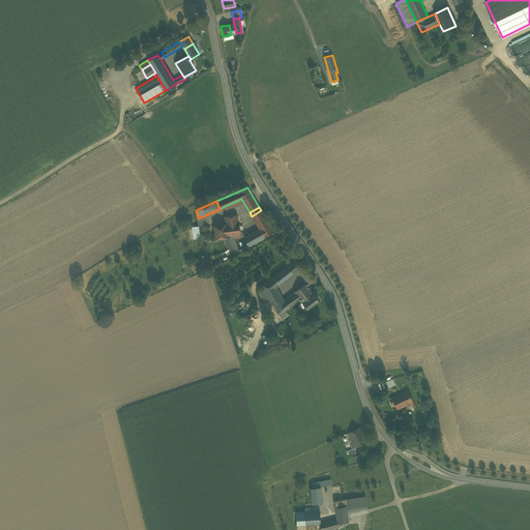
[(244,237),(248,245),(273,231),(261,210),(252,216),(259,229),(244,237)]
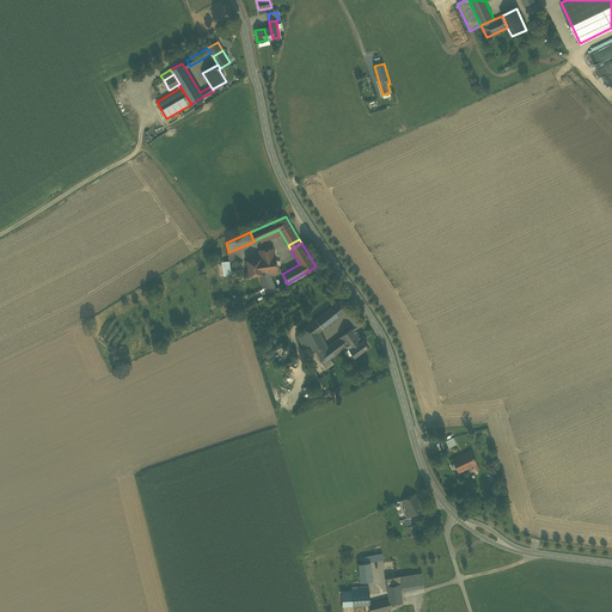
[(249,276),(259,275),(270,273),(277,271),(275,255),(274,248),(258,250),(259,258),(246,259),(249,276)]
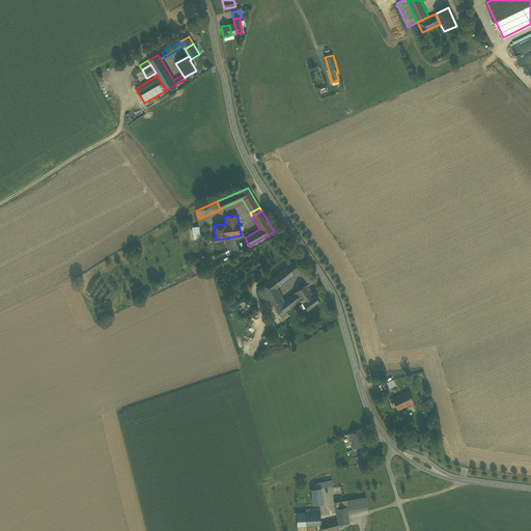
[(192,227),(194,240),(200,239),(199,228),(204,227),(203,217),(198,219),(198,226),(192,227)]
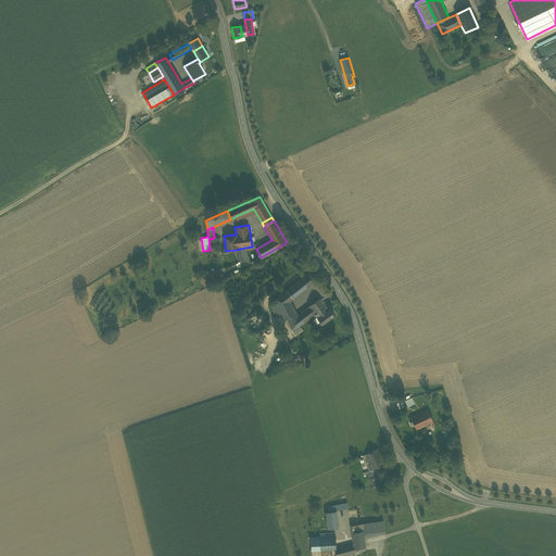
[(245,250),(245,248),(236,250),(237,254),(239,262),(240,262),(241,266),(250,263),(245,250)]
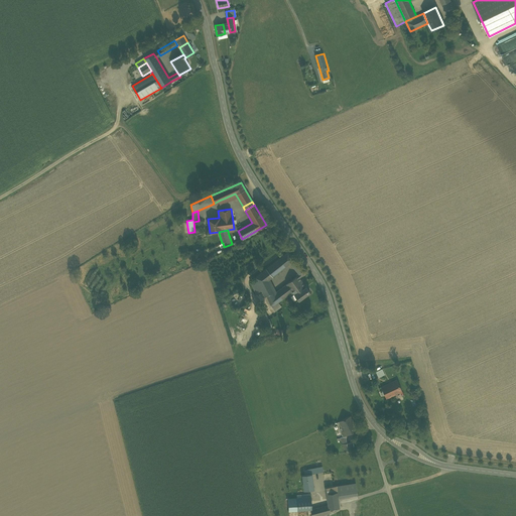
[(250,281),(256,293),(261,290),(263,292),(271,286),(273,286),(269,279),(290,263),(294,259),(288,251),(250,281)]
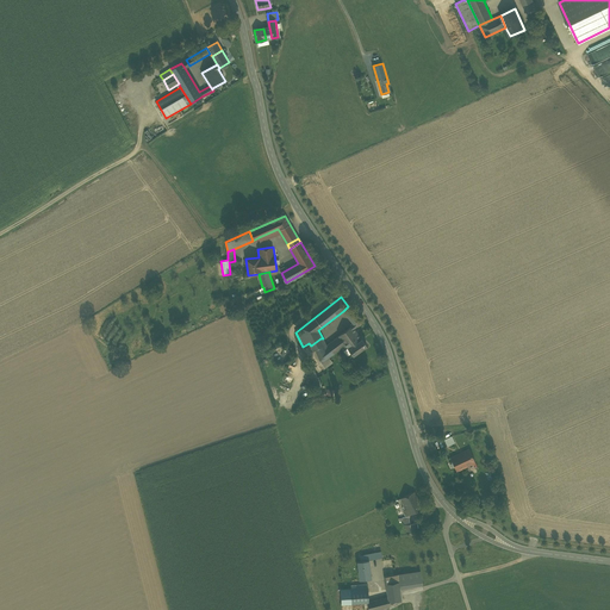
[(343,311),(348,317),(354,313),(348,306),(343,311)]
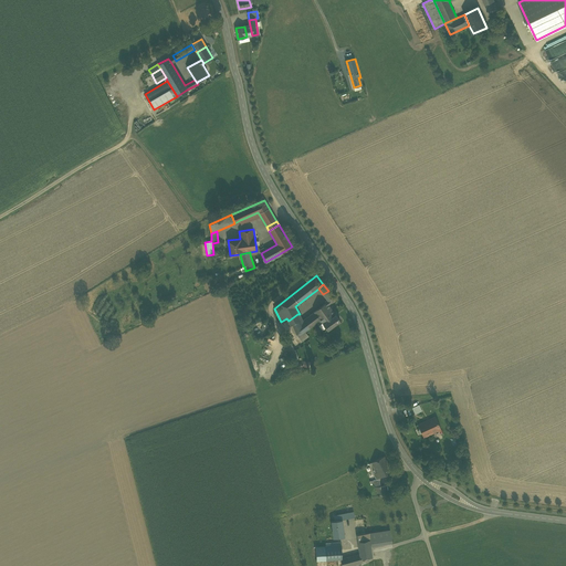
[(326,302),(328,304),(335,299),(331,293),(326,297),(327,300),(325,301),(326,303),(326,302)]
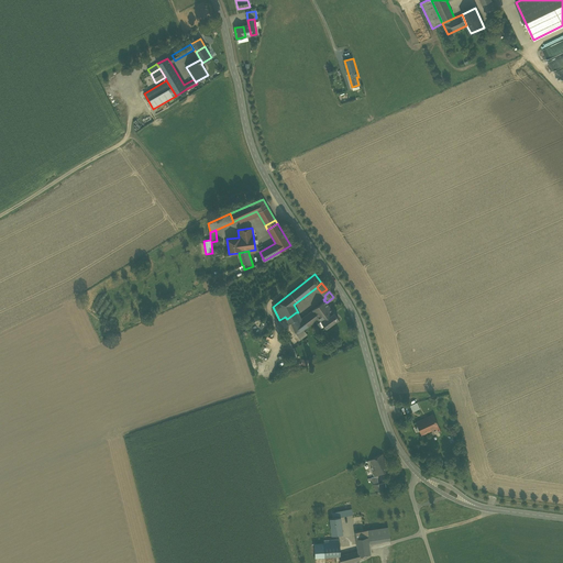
[(321,321),(326,328),(339,319),(333,312),(327,302),(324,300),(324,301),(312,310),(320,320),(321,321)]
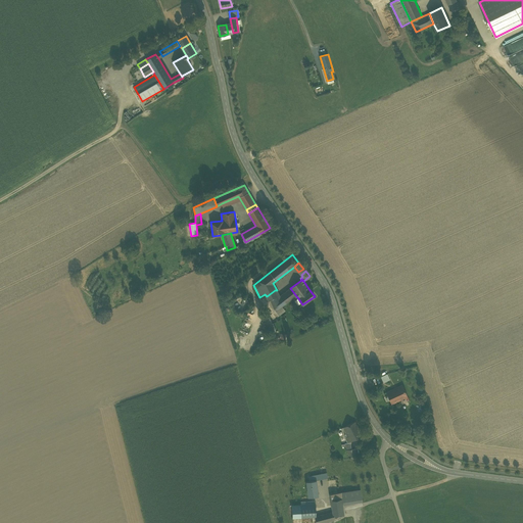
[(270,299),(278,316),(285,311),(282,306),(289,301),(293,298),(294,299),(297,297),(290,288),(278,297),(278,295),(270,299)]
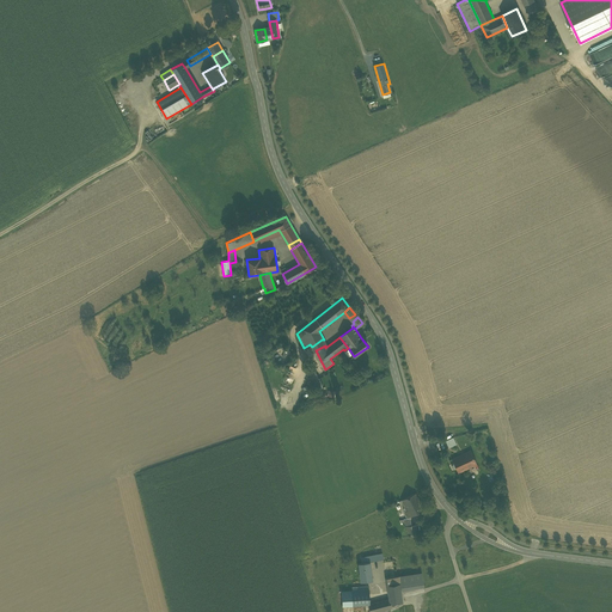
[(322,340),(312,347),(314,352),(316,350),(325,346),(322,340)]
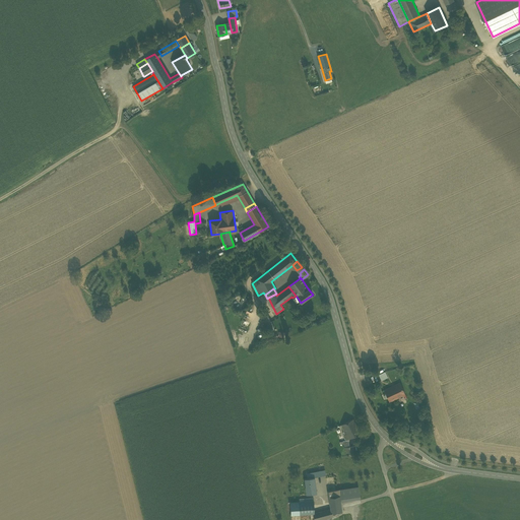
[(243,296),(240,296),(236,297),(233,300),(233,303),(234,307),(237,309),(240,310),(245,308),(246,306),(247,303),(247,301),(246,298),(243,296)]
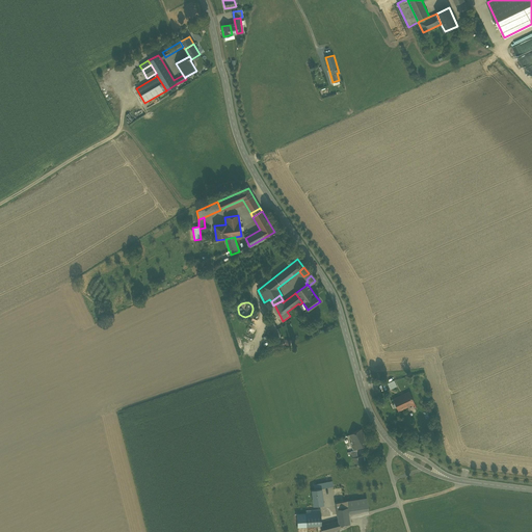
[(266,318),(274,340),(280,338),(271,316),(266,318)]
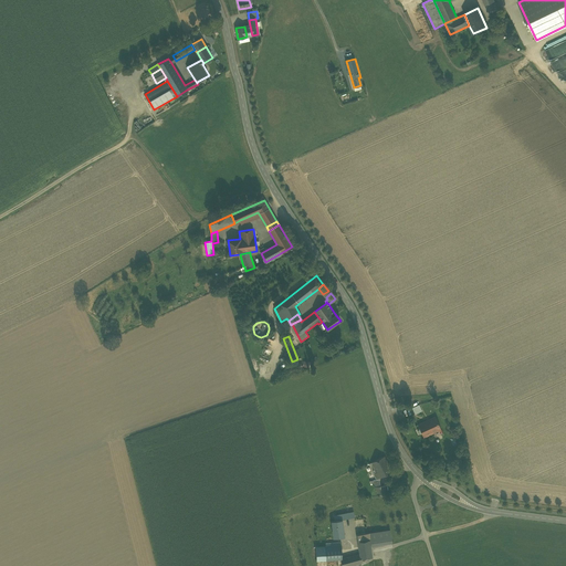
[(412,407),(416,413),(422,410),(419,405),(412,407)]
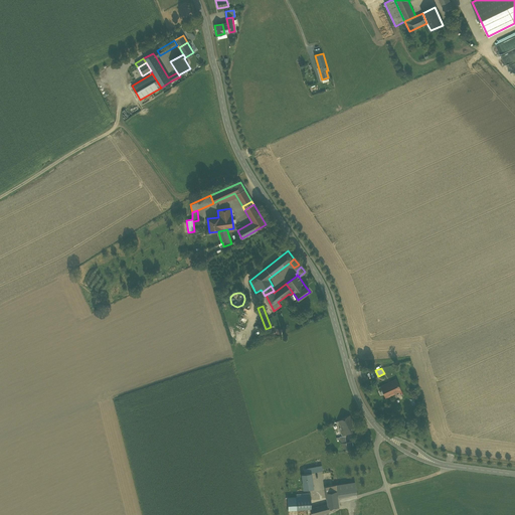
[(380,386),(385,397),(401,390),(396,379),(380,386)]
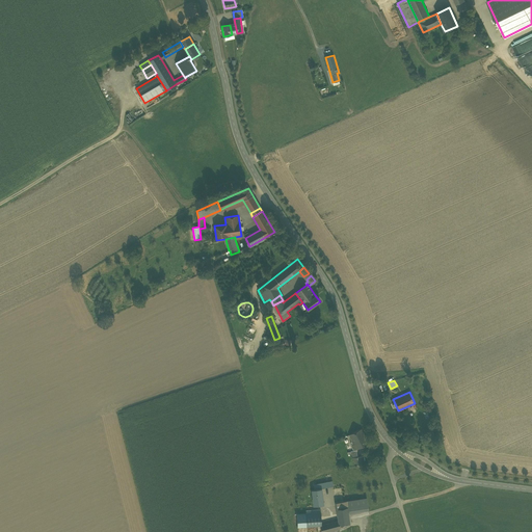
[(352,434),(357,446),(368,442),(366,436),(362,429),(352,434)]
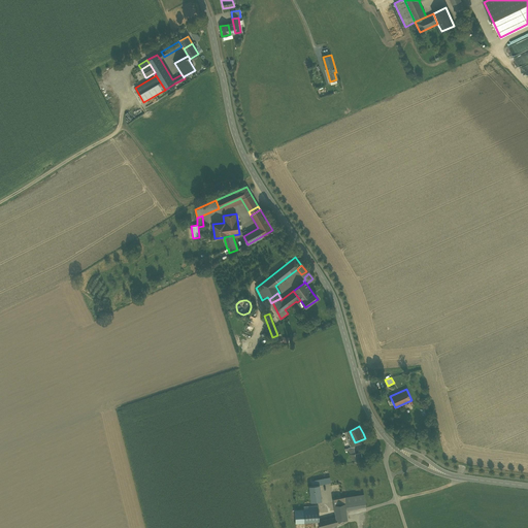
[(311,482),(311,486),(319,485),(331,483),(330,477),(311,482)]
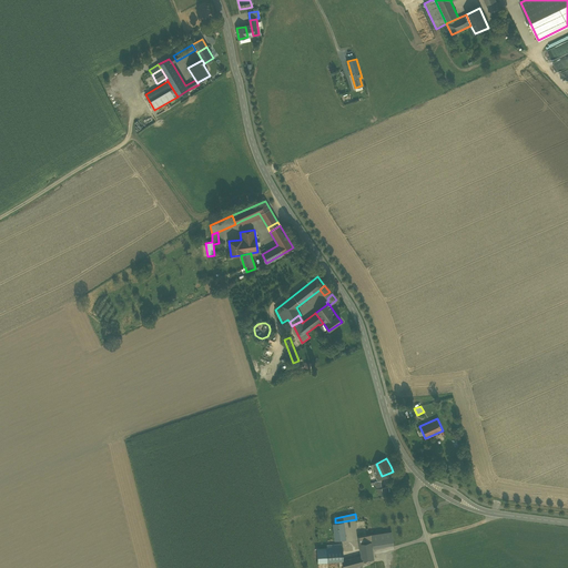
[(333,523),(335,540),(345,539),(344,530),(344,529),(344,527),(343,521),(335,523),(333,523)]
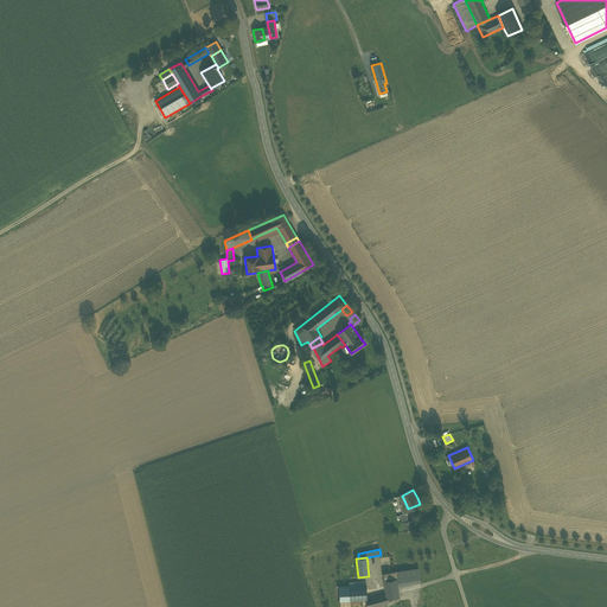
[(396,572),(398,585),(421,581),(420,579),(419,568),(396,572)]
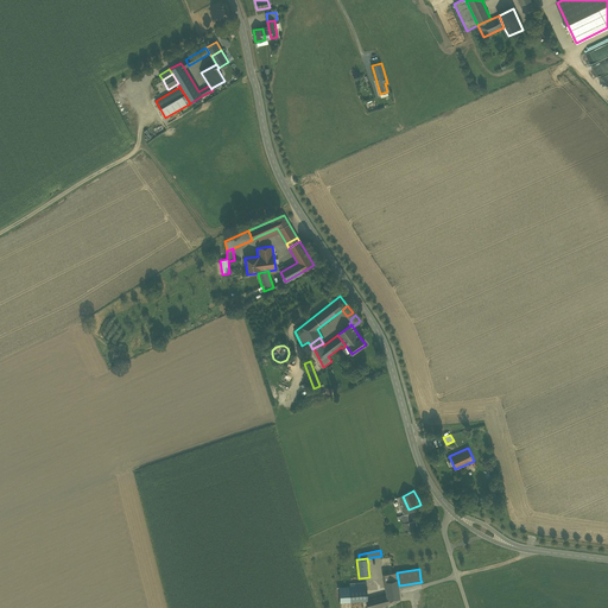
[(367,601),(367,607),(373,607),(388,605),(387,601),(400,597),(400,594),(399,588),(398,586),(397,572),(384,574),(385,588),(386,593),(386,595),(368,600),(367,601)]
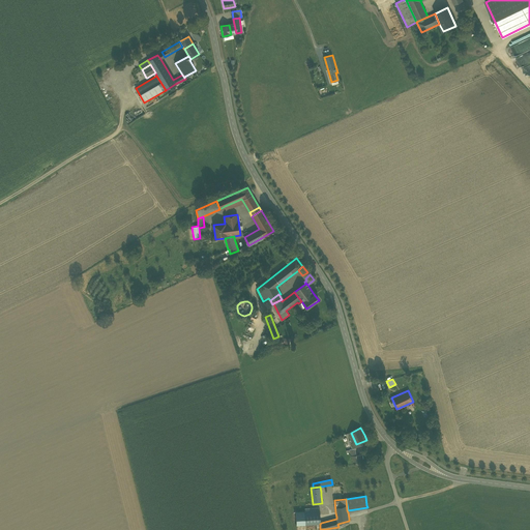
[(296,511),(297,525),(319,524),(320,522),(319,507),(310,508),(310,510),(305,511),(296,511)]
